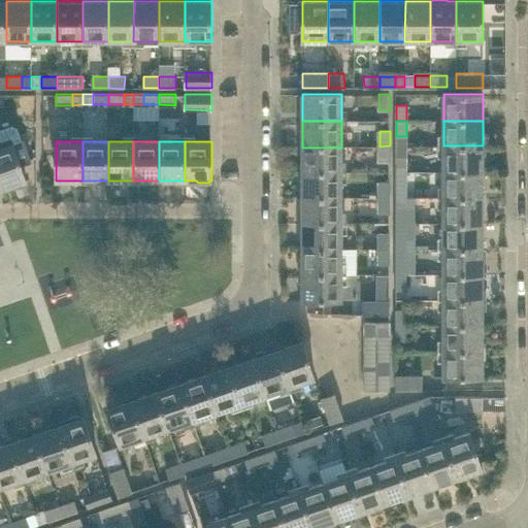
[(0,185),(2,190),(27,180),(13,143),(0,147),(0,185)]
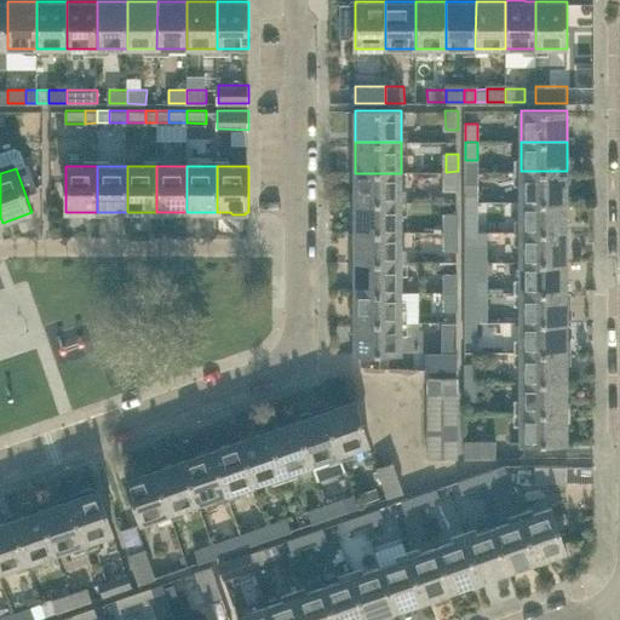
[(446,190),(458,190),(458,171),(446,172),(446,190)]
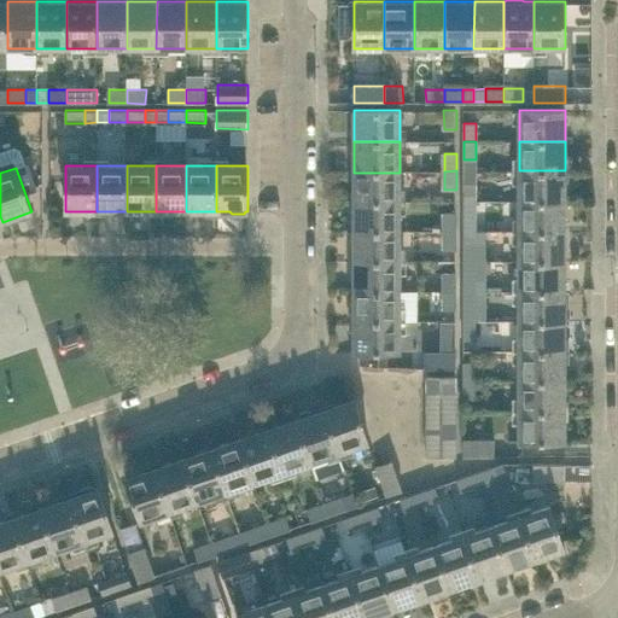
[(519,200),(565,200),(565,170),(519,170),(519,200)]
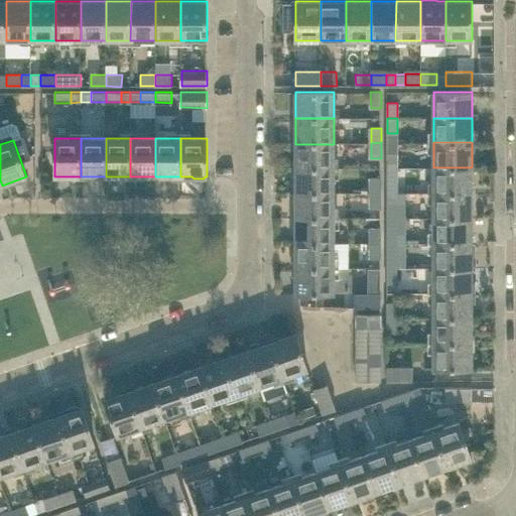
[(295,168),(334,168),(334,144),(295,144),(295,168)]
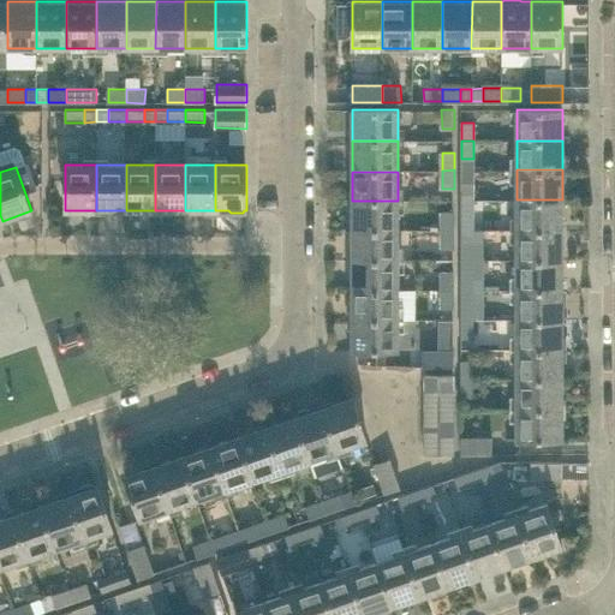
[(461,199),(473,199),(473,183),(461,183),(461,199)]
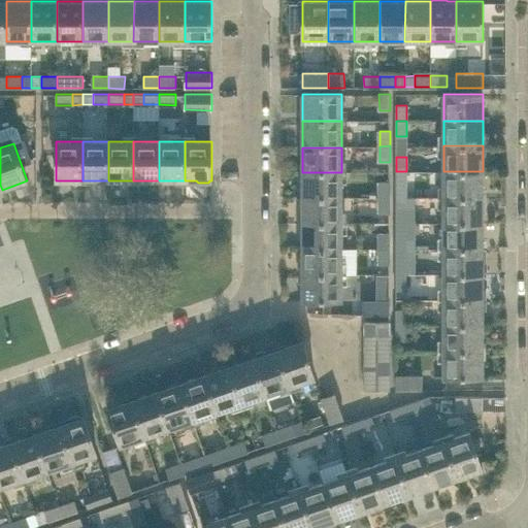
[(406,171),(396,171),(396,188),(406,188),(406,171)]
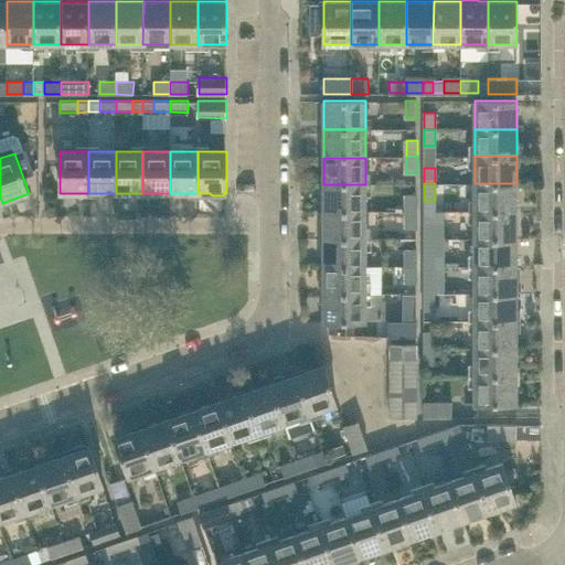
[(516,211),(516,183),(475,183),(475,211),(516,211)]
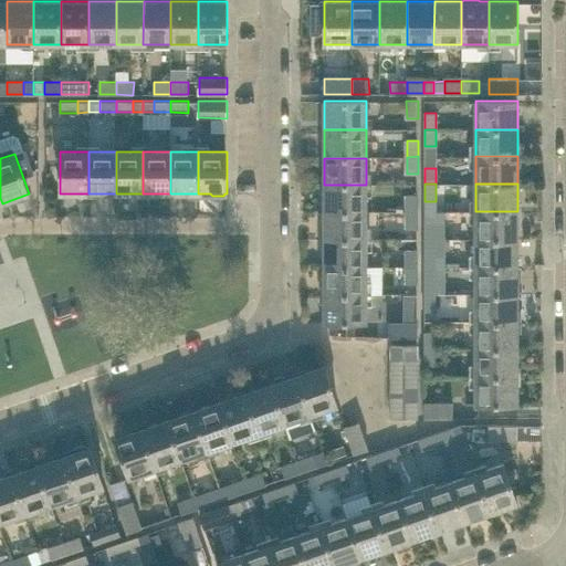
[(324,211),(366,211),(366,185),(324,185),(324,211)]
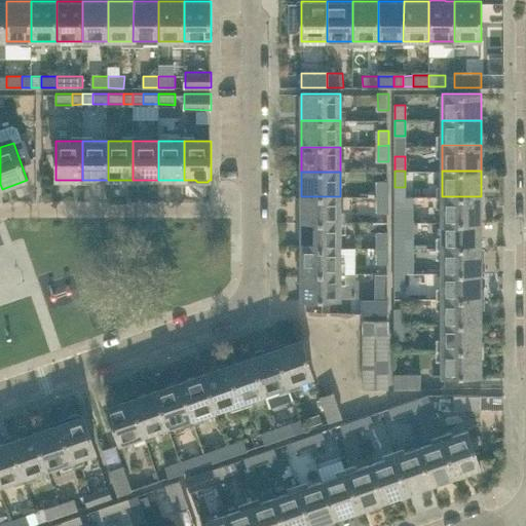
[(378,196),(388,196),(388,181),(378,181),(378,196)]
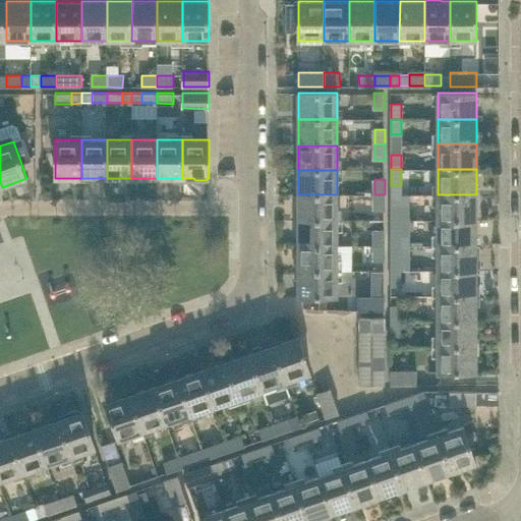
[(337,220),(337,194),(298,194),(298,220),(337,220)]
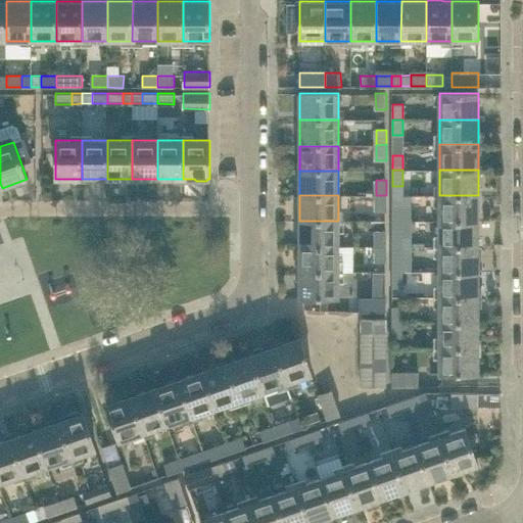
[(386,211),(386,203),(386,195),(376,195),(376,211),(386,211)]
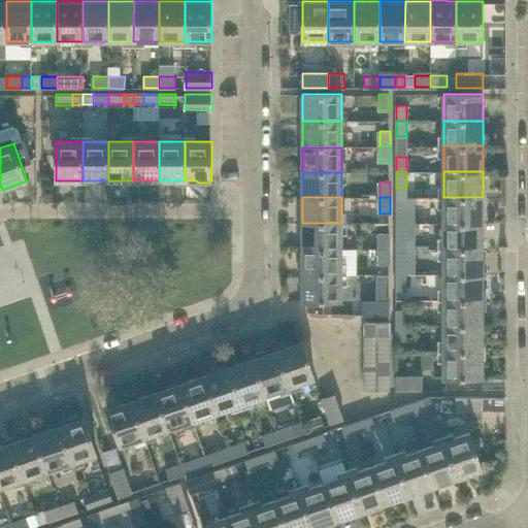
[(443,223),(483,222),(483,197),(443,197),(443,223)]
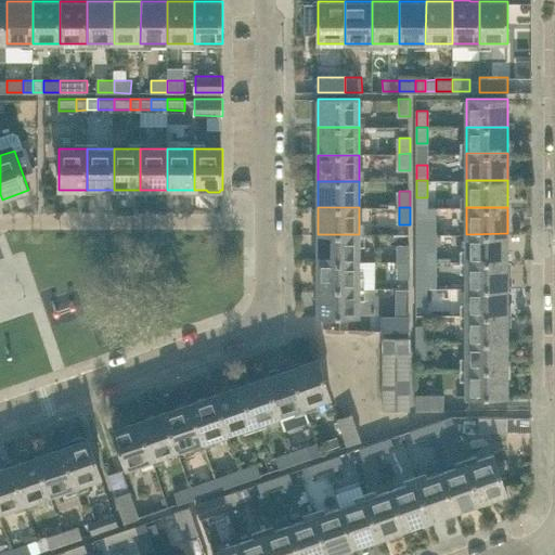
[(416,217),(416,234),(427,234),(427,218),(416,217)]
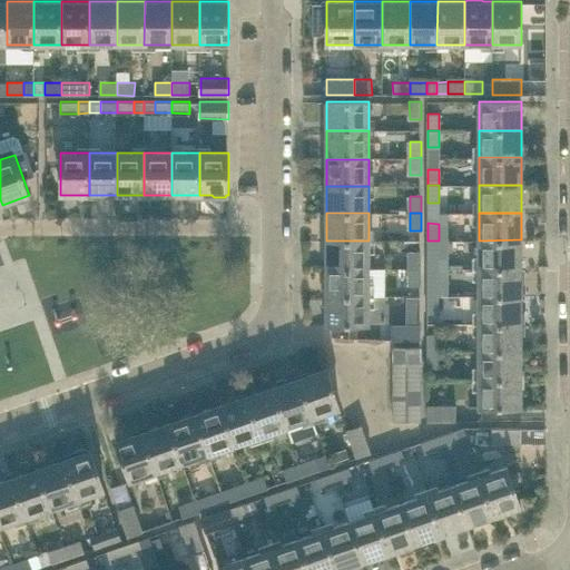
[(521,268),(521,241),(521,239),(479,241),(479,269),(521,268)]
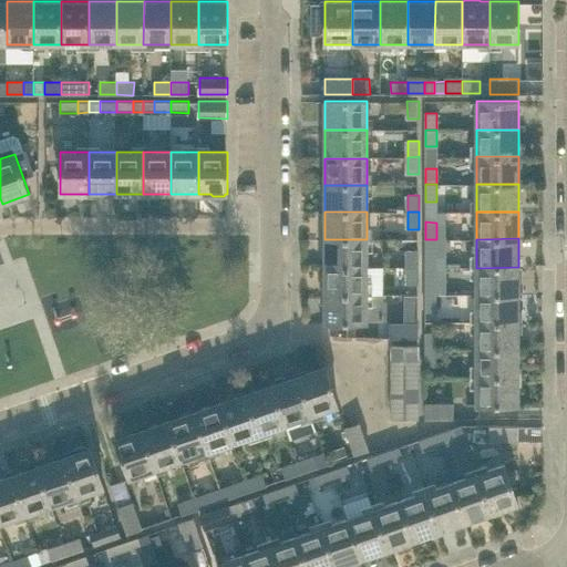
[(367,267),(367,239),(325,239),(325,267),(367,267)]
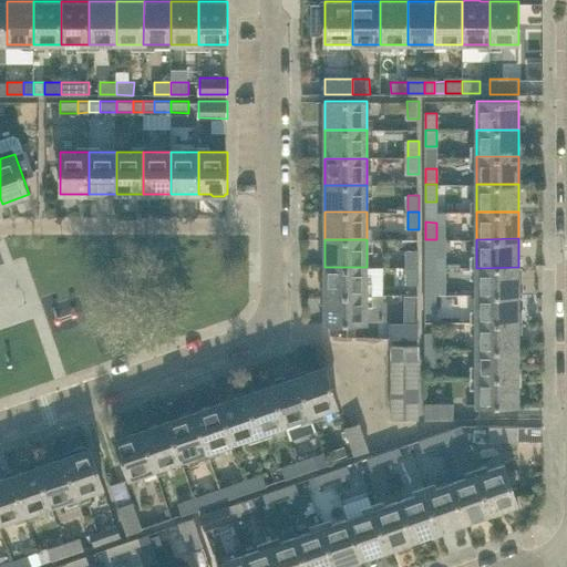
[(436,256),(436,239),(425,239),(425,256),(436,256)]
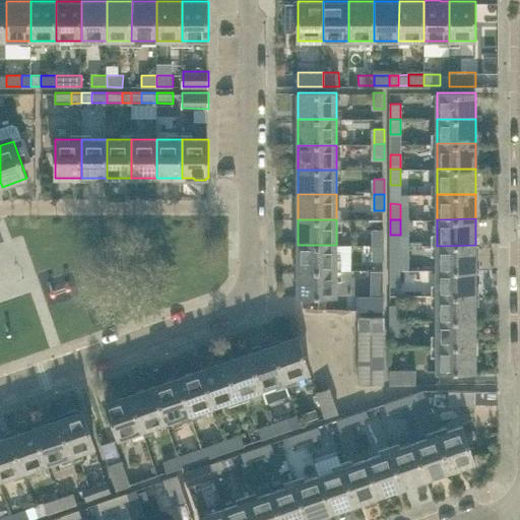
[(374,245),(384,245),(384,230),(374,230),(374,245)]
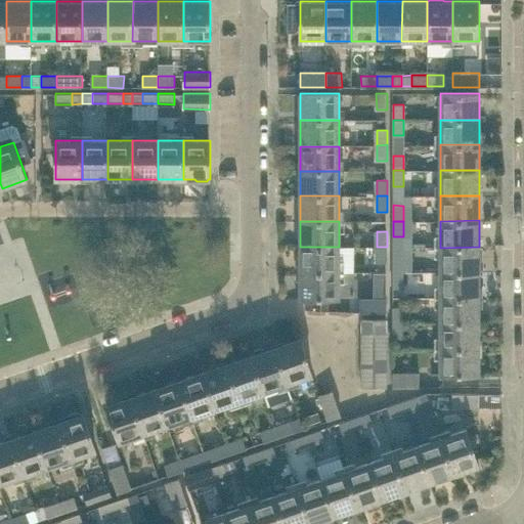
[(300,272),(340,271),(339,247),(300,247),(300,272)]
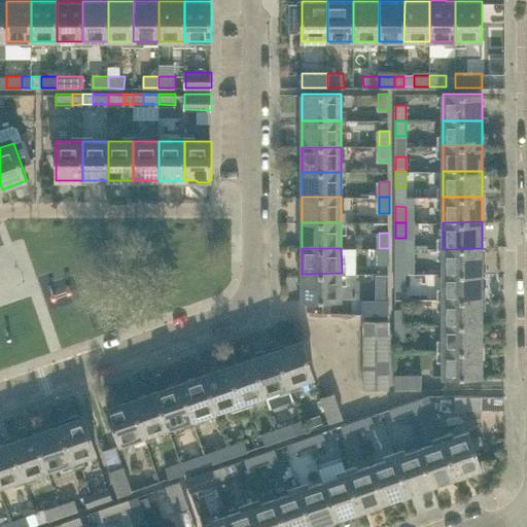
[(389,248),(379,248),(379,264),(389,265),(389,248)]
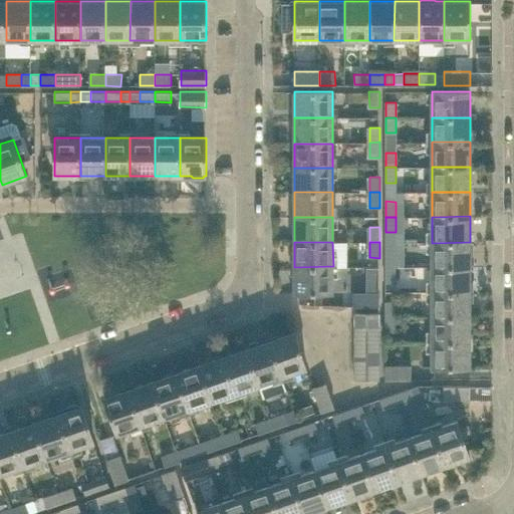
[(432,267),(470,267),(470,242),(432,243),(432,267)]
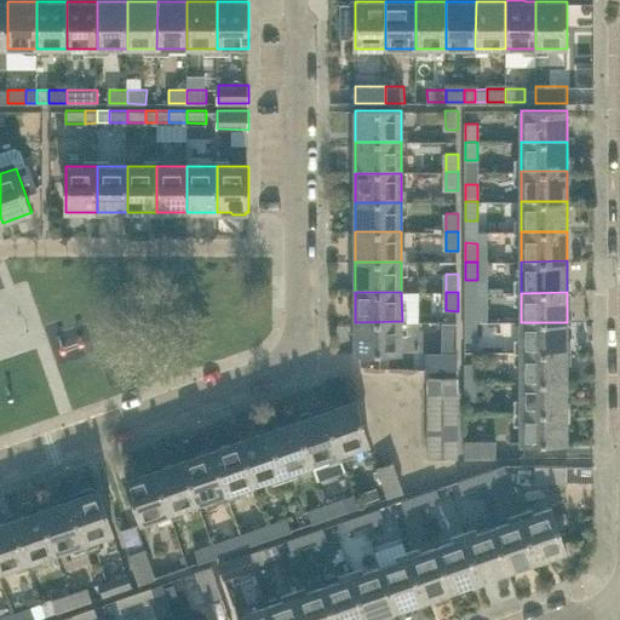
[(465,323),(478,323),(477,303),(465,303),(465,323)]
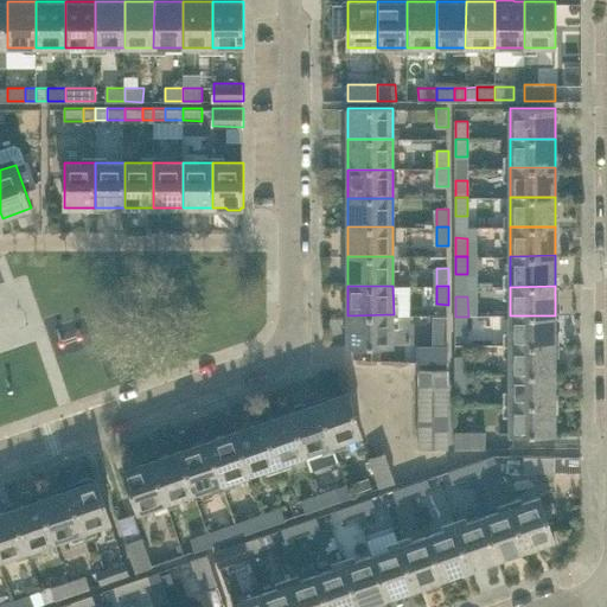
[(394,345),(394,317),(394,314),(347,315),(347,345),(394,345)]
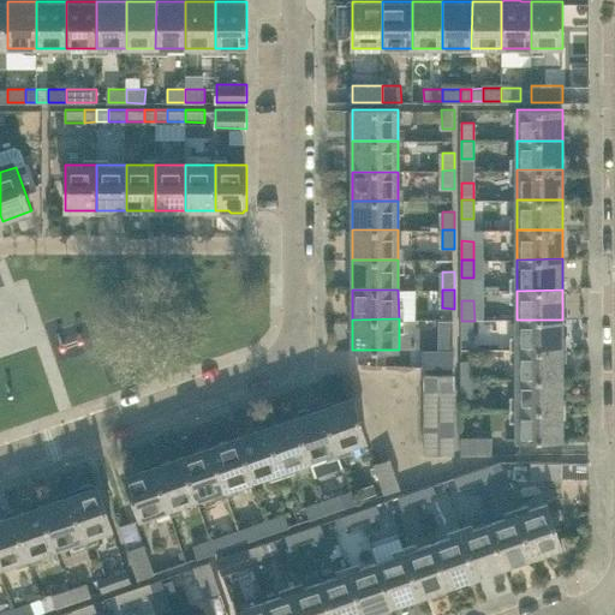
[(562,350),(562,348),(562,320),(517,320),(517,350),(562,350)]
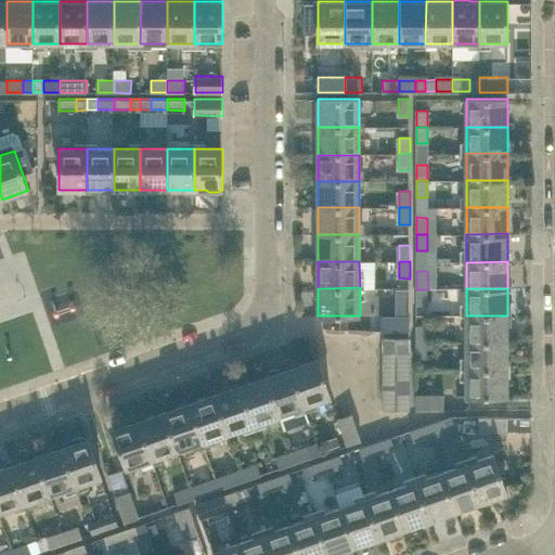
[(428,289),(416,289),(416,305),(428,305),(428,289)]
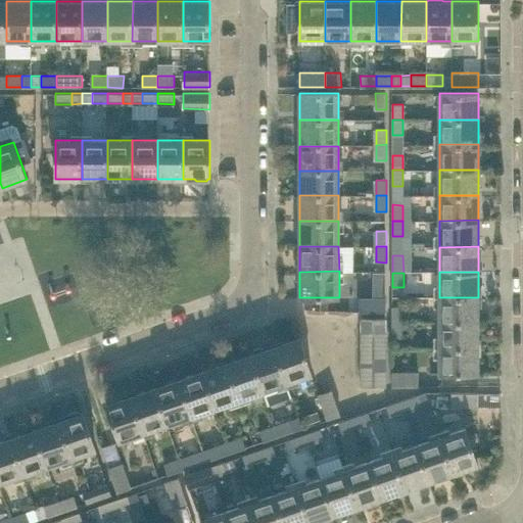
[(360,312),(386,312),(386,297),(360,297),(360,312)]
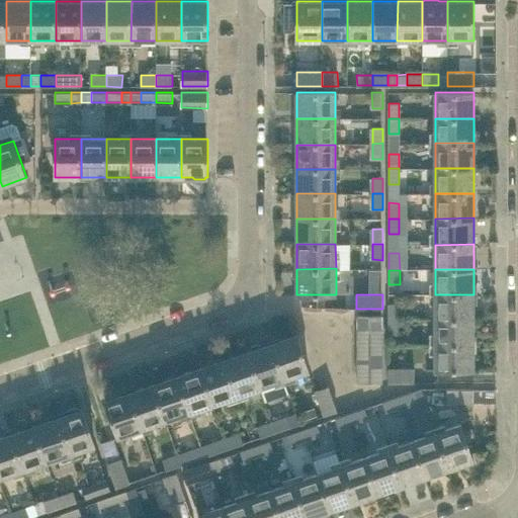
[(435,320),(473,319),(473,294),(435,294),(435,320)]
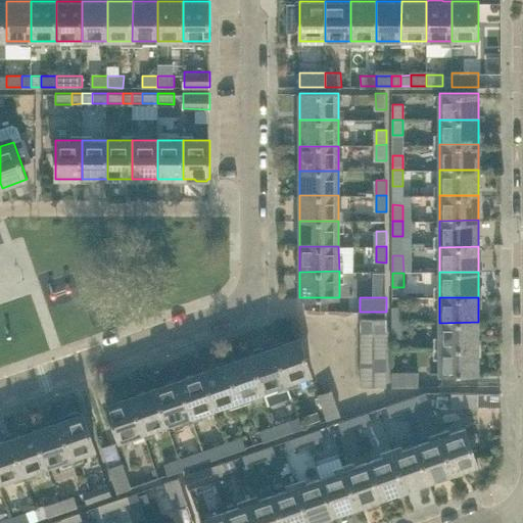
[(392,324),(403,323),(403,306),(392,306),(392,323),(392,324)]
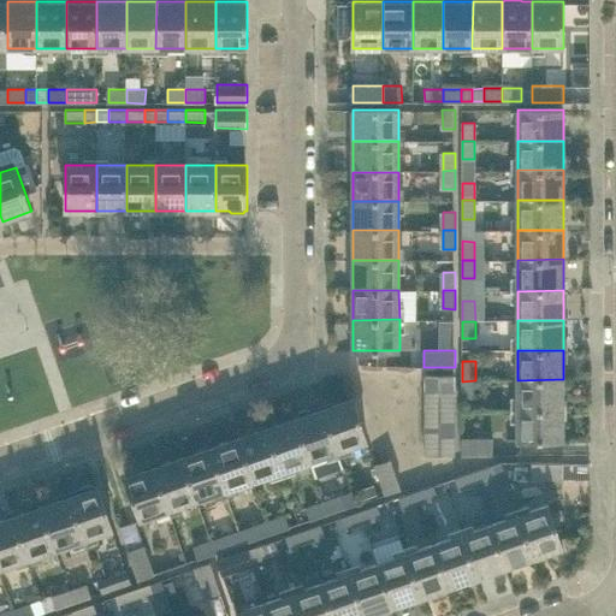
[(426,390),(455,390),(455,374),(426,374),(426,390)]
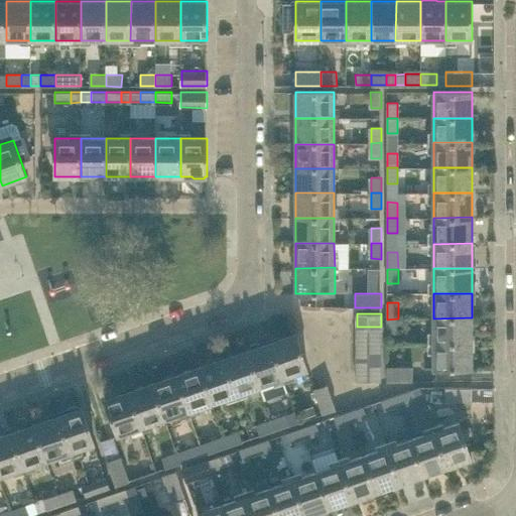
[(433,344),(472,343),(472,317),(433,318),(433,344)]
